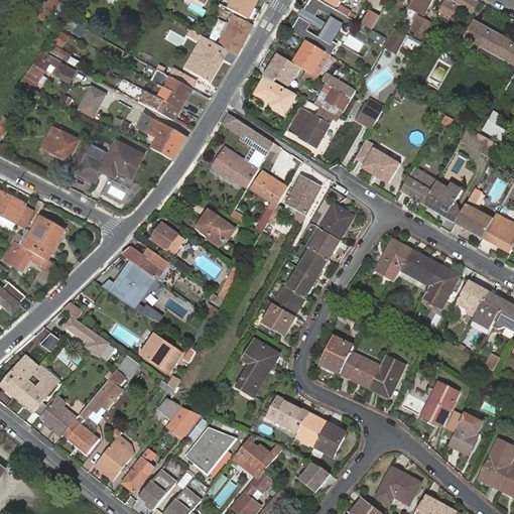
[(41,0),(33,14),(41,19),(44,14),(56,21),(66,6),(55,0),(41,0)]
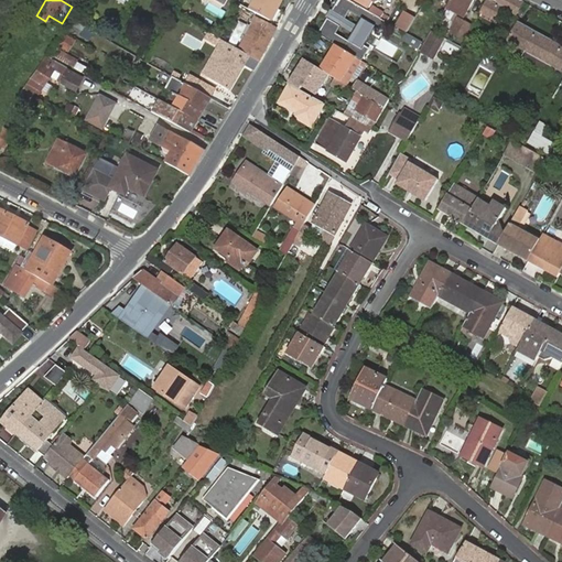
[(248,0),(245,7),(266,18),(276,0),(248,0)]
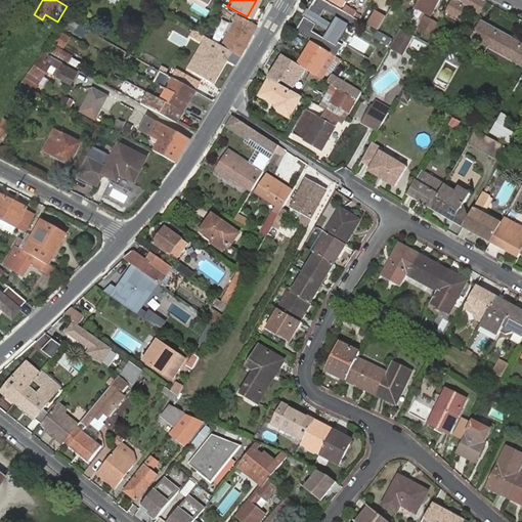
[(303,15),(294,30),(311,41),(329,51),(331,52),(331,51),(335,44),(337,41),(346,27),(347,23),(352,15),(352,14),(344,10),(325,0),(312,0),(307,8),(310,10),(306,17),(303,15)]
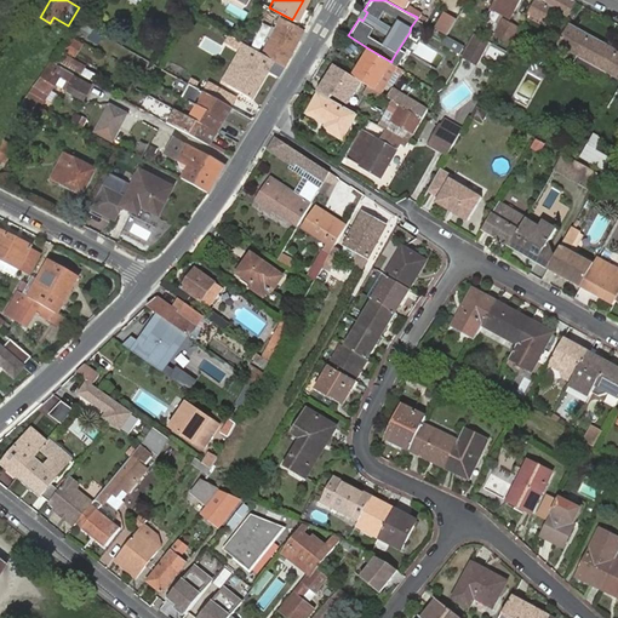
[(474,0),(471,4),(482,10),(487,0),(474,0)]
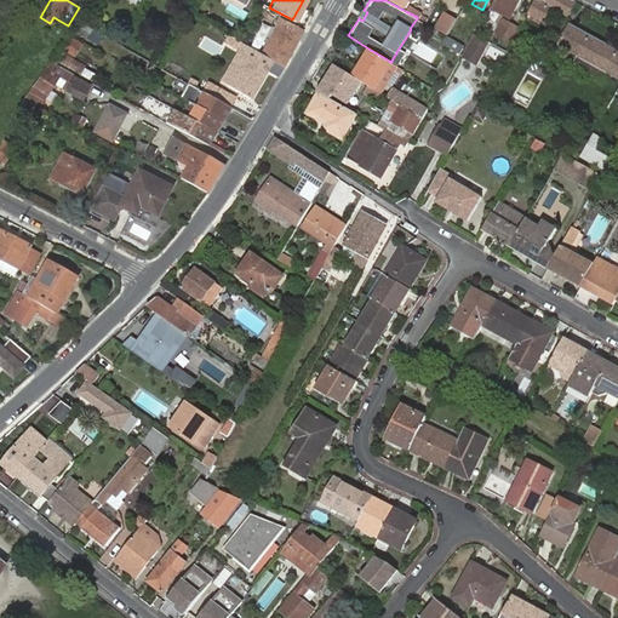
[(514,6),(516,0),(492,0),(488,6),(493,9),(496,5),(507,11),(510,5),(514,6)]
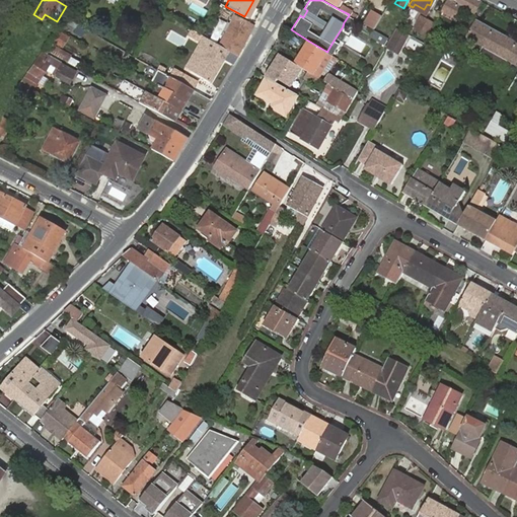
[(445,0),(440,9),(455,17),(461,5),(473,11),(479,0),(445,0)]
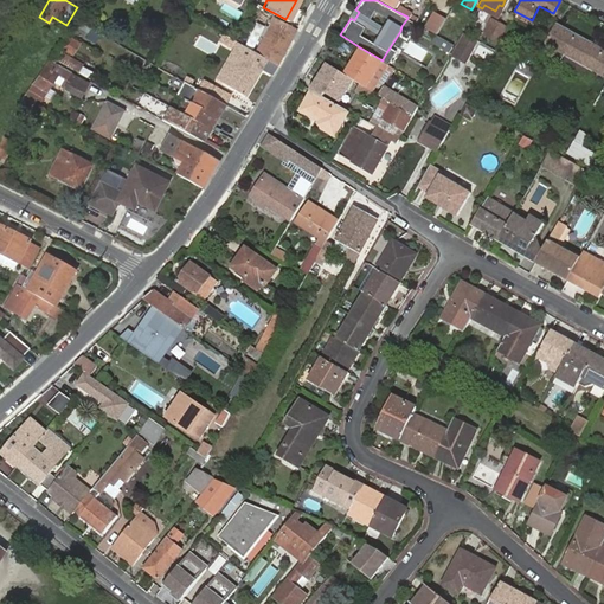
[(346,15),(351,18),(354,20),(359,12),(355,10),(351,6),(346,15)]
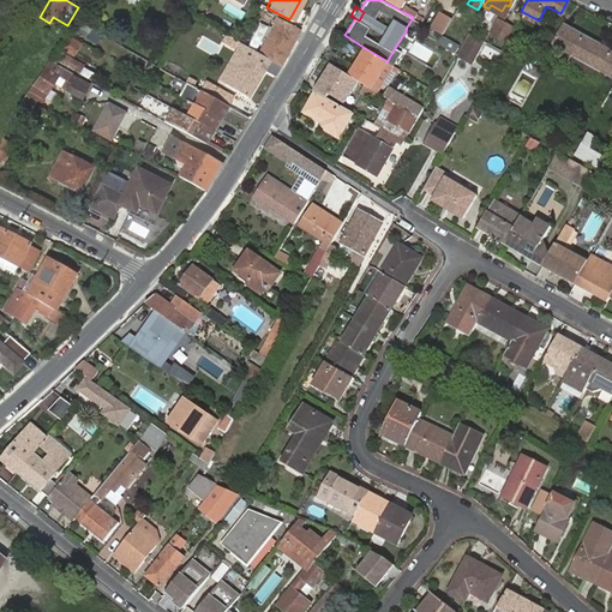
[(407,7),(403,12),(413,17),(417,19),(420,15),(407,7)]
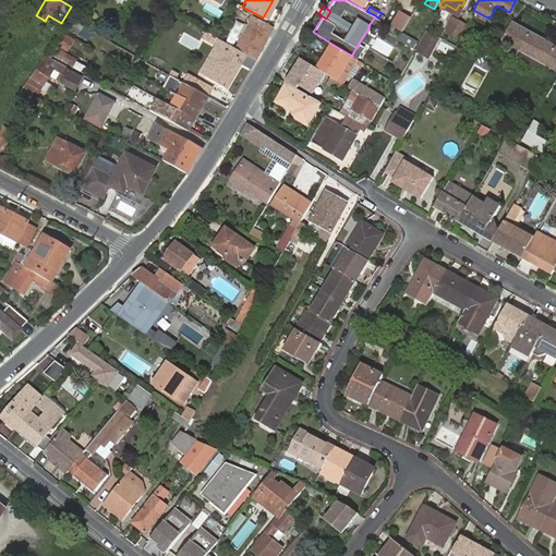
[(400,31),(410,16),(399,10),(390,25),(400,29),(400,31)]
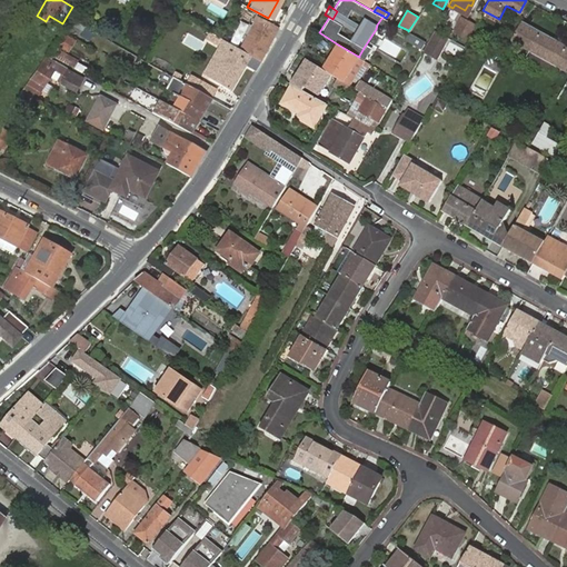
[(249,55),(258,60),(275,29),(277,26),(256,15),(244,36),(238,48),(249,55)]
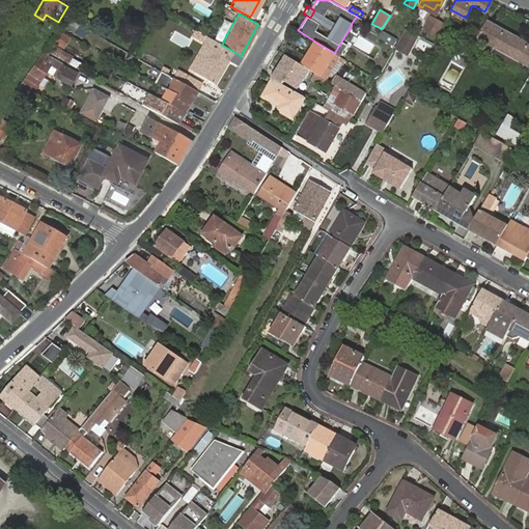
[(362,19),(357,16),(352,23),(351,27),(355,30),(362,19)]
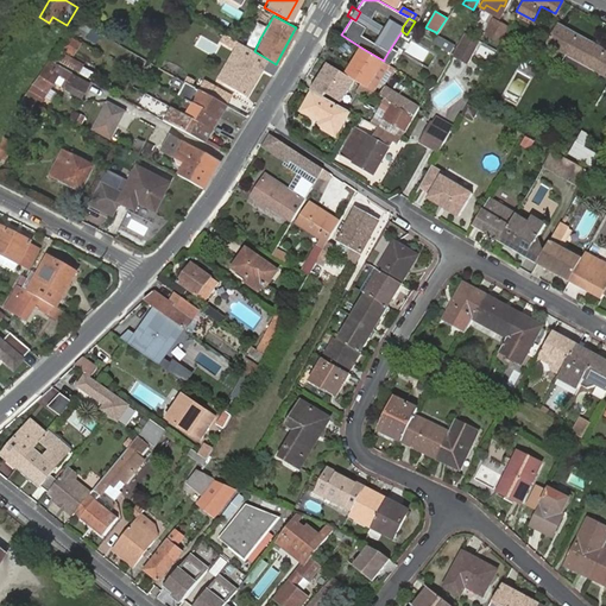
[(491,30),(488,35),(498,40),(507,26),(492,18),(486,27),(491,30)]
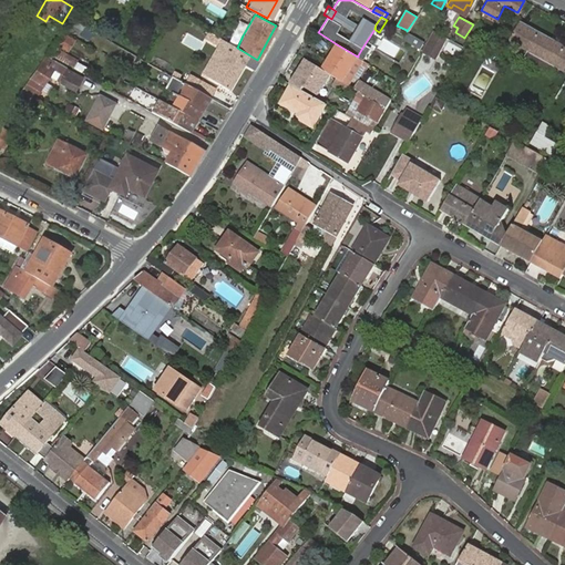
[(526,50),(554,65),(564,71),(564,69),(564,45),(519,20),(509,40),(526,50)]
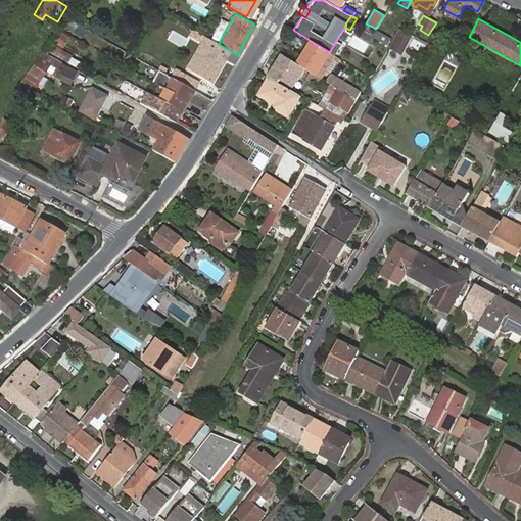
[(59,30),(55,27),(40,49),(45,52),(52,41),(59,30)]
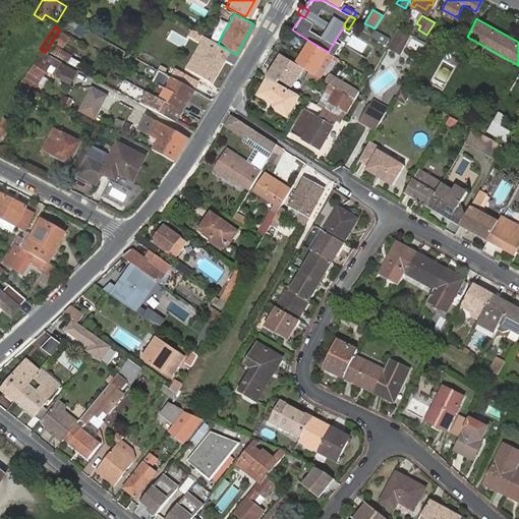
[(199,34),(188,26),(186,31),(200,39),(203,40),(204,39),(207,41),(189,69),(209,80),(223,58),(232,62),(236,55),(228,50),(218,44),(213,42),(209,39),(199,34)]
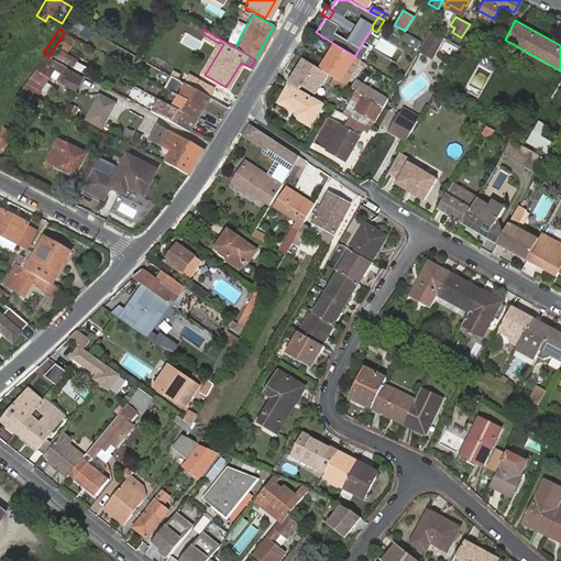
[(430,29),(418,50),(429,56),(441,35),(430,29)]
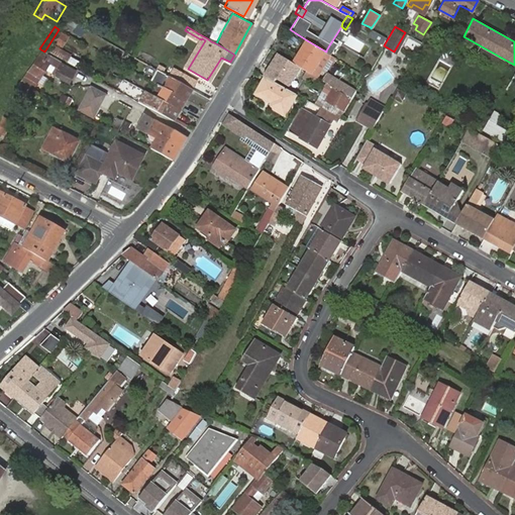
[(66,34),(59,29),(52,40),(59,44),(66,34)]
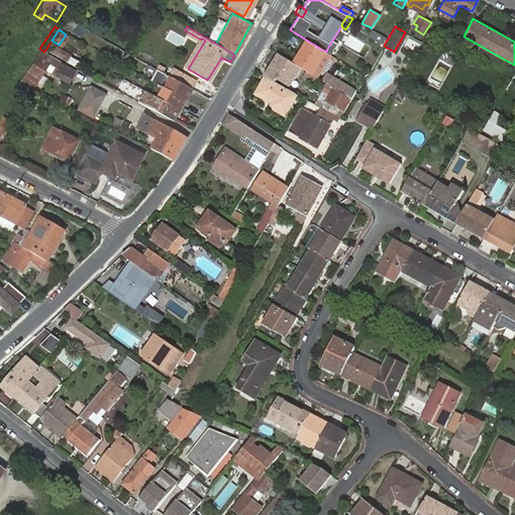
[(370,36),(382,43),(386,36),(374,29),(370,36)]
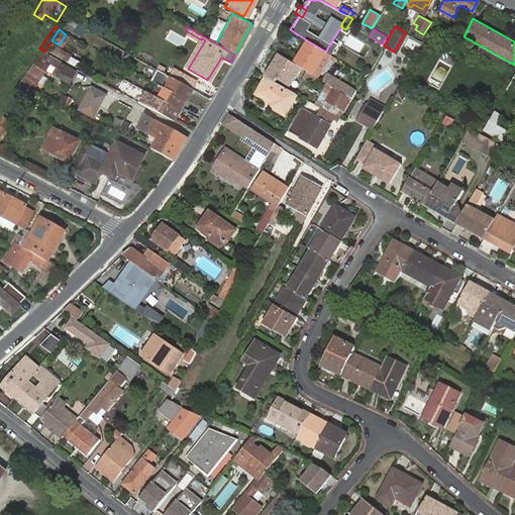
[(217,30),(211,41),(216,43),(221,32),(217,30)]
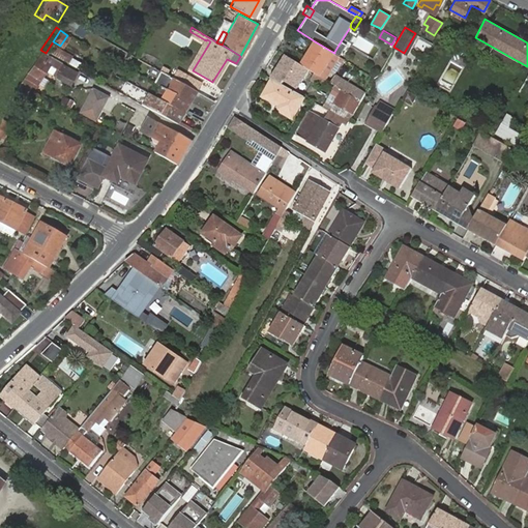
[(206,40),(204,39),(186,67),(193,70),(210,41),(207,39),(206,40)]
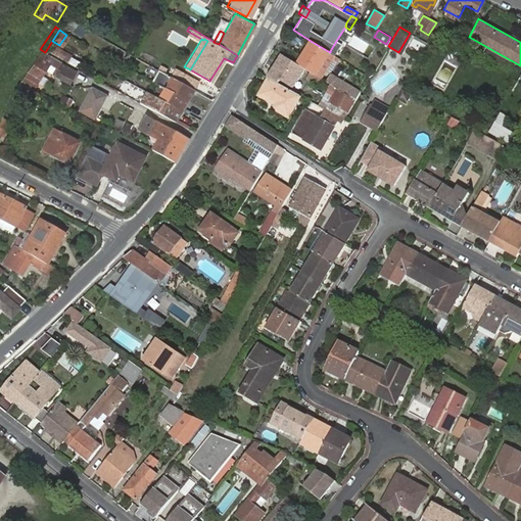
[(311,41),(300,57),(318,68),(328,51),(311,41)]
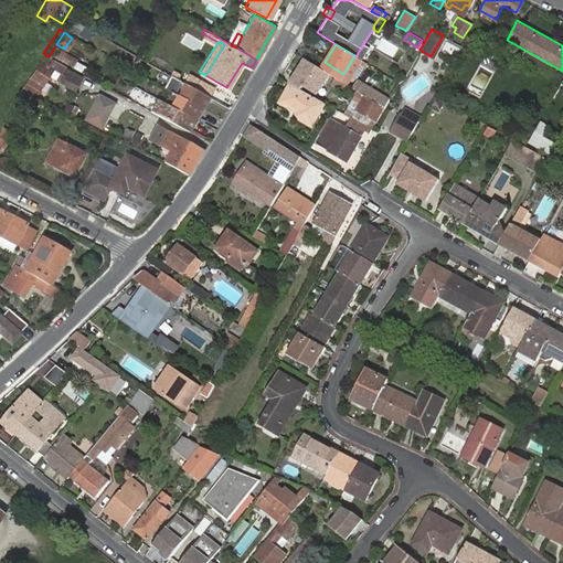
[(361,48),(357,55),(362,59),(369,48),(363,44),(361,48)]
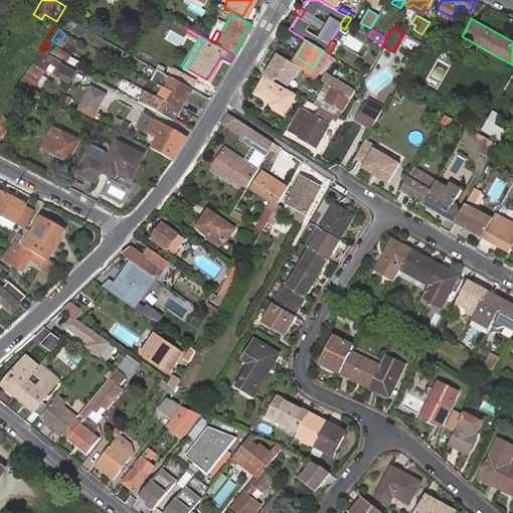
[(52,44),(48,51),(74,65),(76,60),(67,55),(68,53),(52,44)]
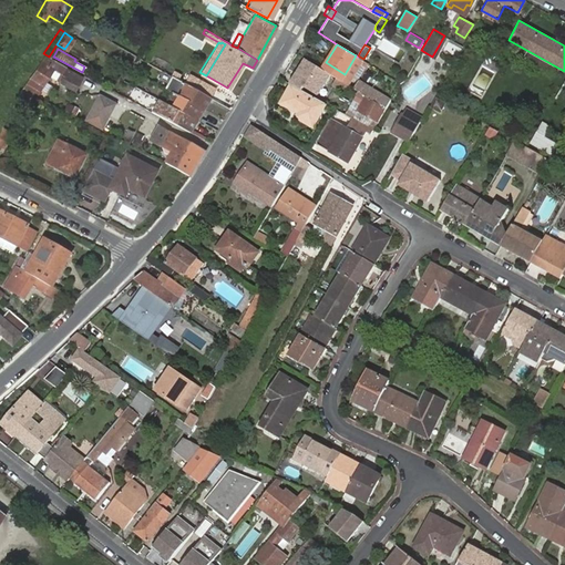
[(551,72),(554,65),(526,50),(523,57),(551,72)]
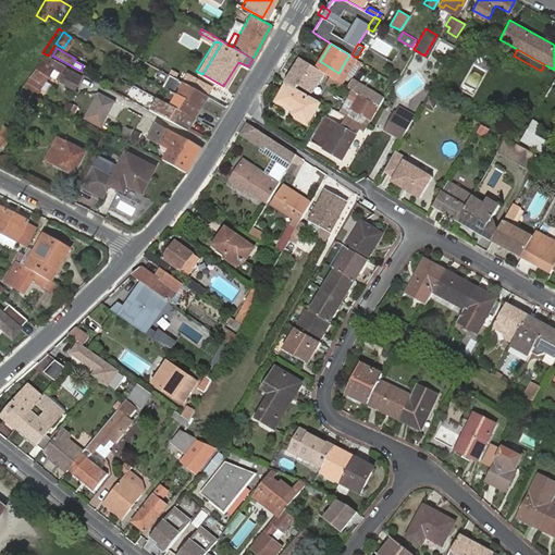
[(64,65),(48,56),(42,52),(27,75),(26,75),(20,86),(32,91),(33,93),(38,83),(45,73),(50,66),(60,73),(58,77),(57,79),(71,87),(72,85),(77,75),(63,66),(64,65)]
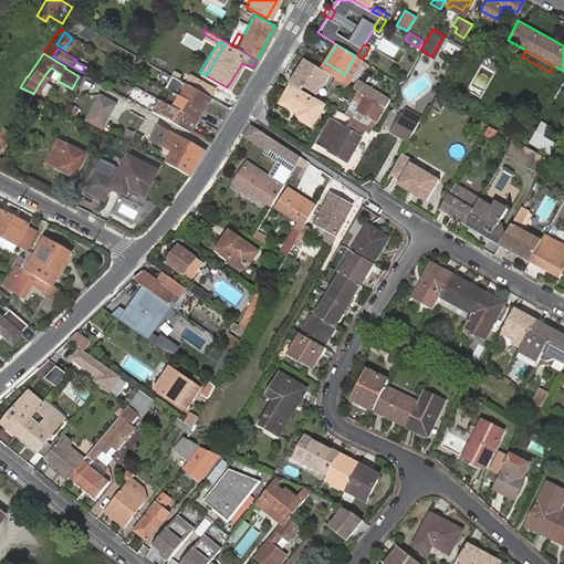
[(344,74),(341,80),(346,84),(359,62),(362,59),(357,56),(355,55),(344,74)]
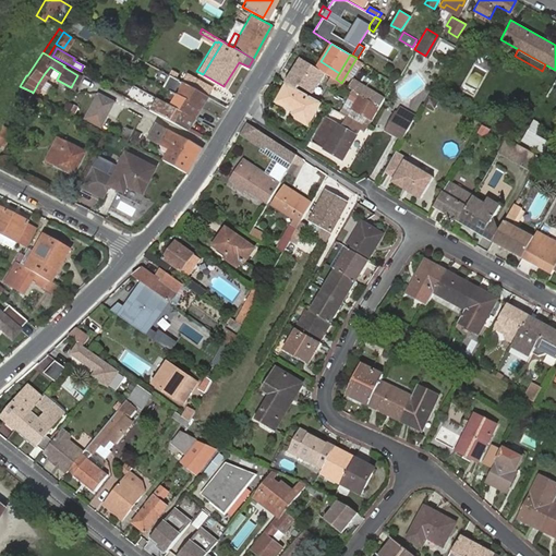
[(324,73),(300,59),(286,82),(297,87),(298,85),(312,93),(324,73)]
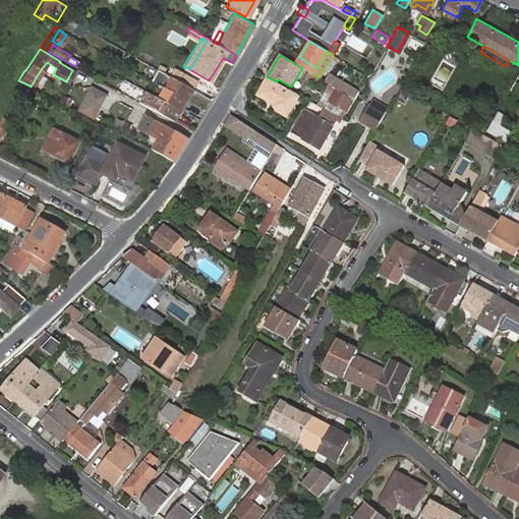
[(299,57),(296,63),(313,73),(316,68),(299,57)]
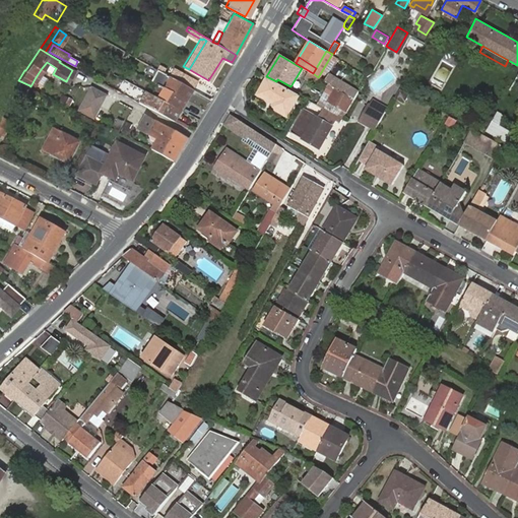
[(56,68),(47,62),(42,68),(48,72),(56,68)]
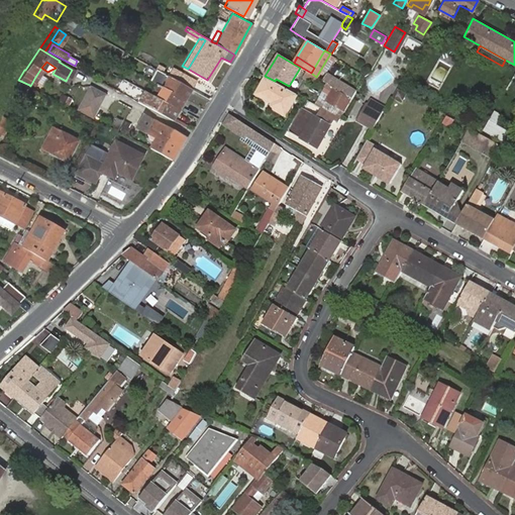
[(164,73),(190,87),(193,81),(167,67),(164,73)]
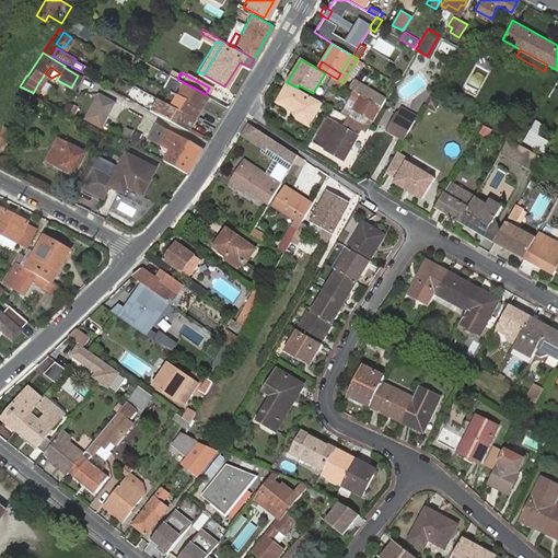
[(162,85),(166,89),(199,106),(200,105),(206,95),(206,94),(177,79),(169,73),(166,78),(162,85)]
